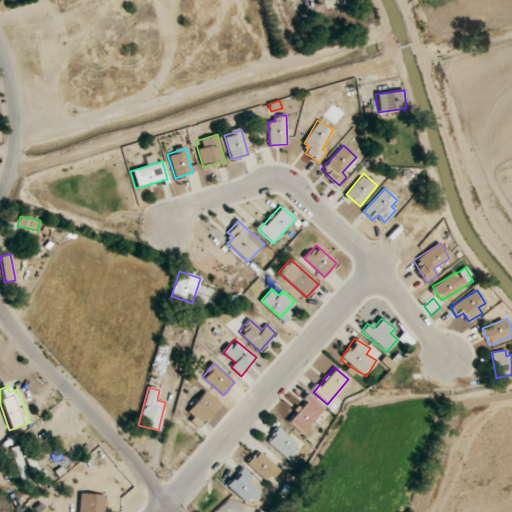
[(199,427),(219,404),(205,391),(184,414),(199,427)]
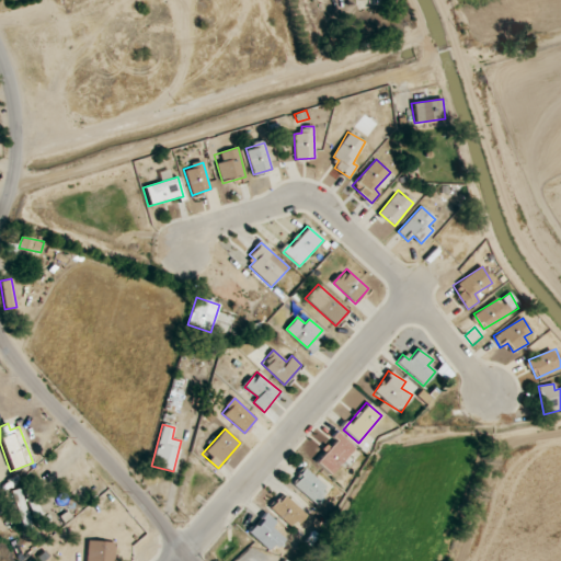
[(315,460),(330,474),(353,448),(339,435),(315,460)]
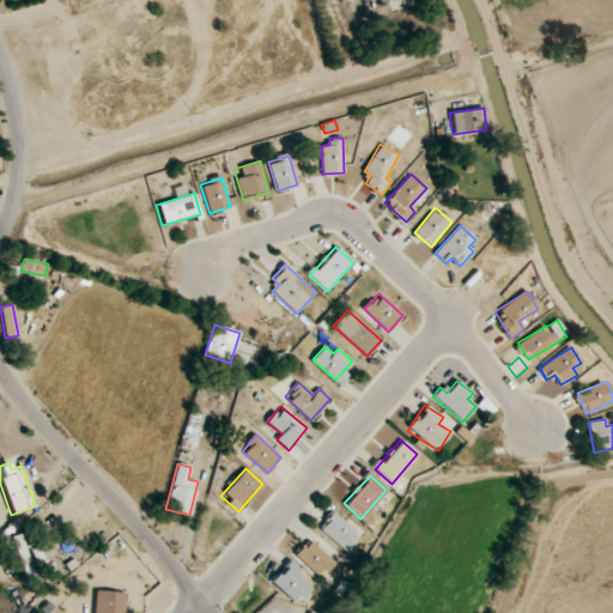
[(360,535),(332,514),(319,530),(347,552),(360,535)]
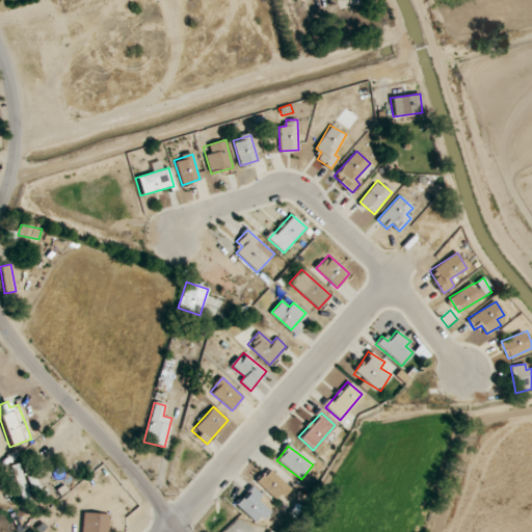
[(20,462),(10,466),(23,505),(43,500),(30,459),(20,462)]
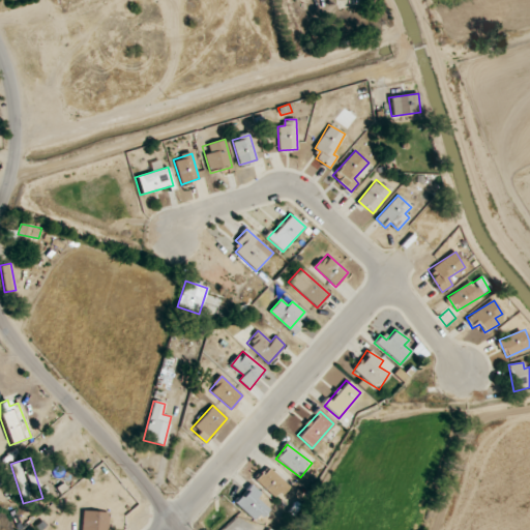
[(276,499),(288,484),(266,468),(255,481),(276,499)]
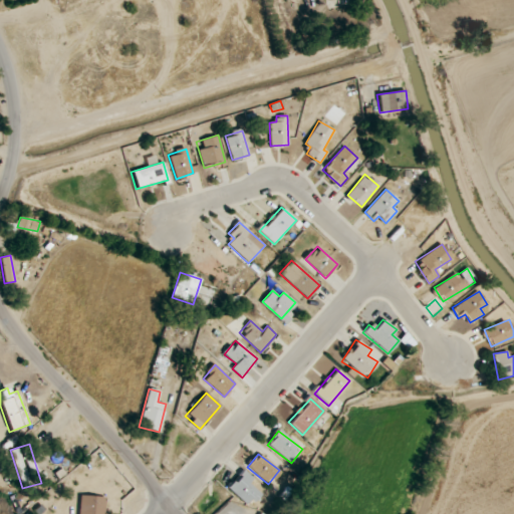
[(260,493),(249,483),(253,479),(243,470),(227,487),(248,506),(260,493)]
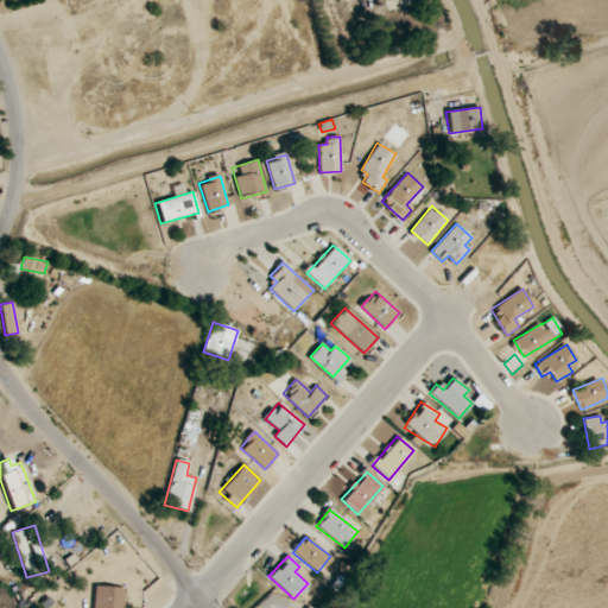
[(93,607),(122,607),(124,588),(94,587),(93,607)]
